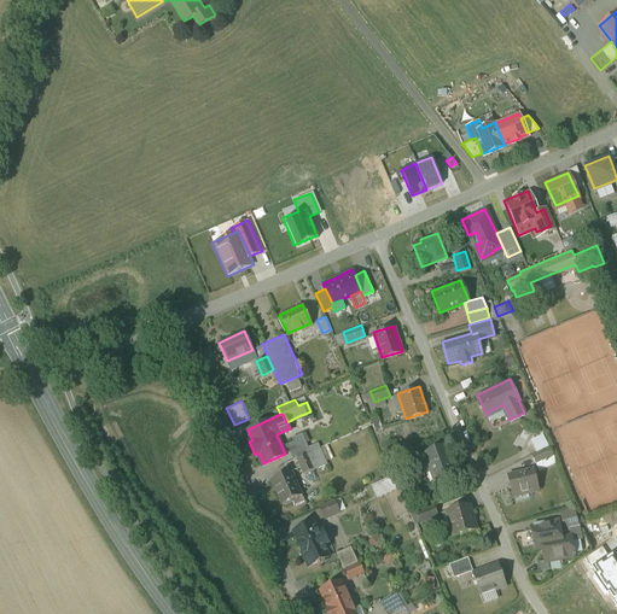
[(302,432),(295,434),(298,442),(289,445),(295,457),(310,450),(302,432)]
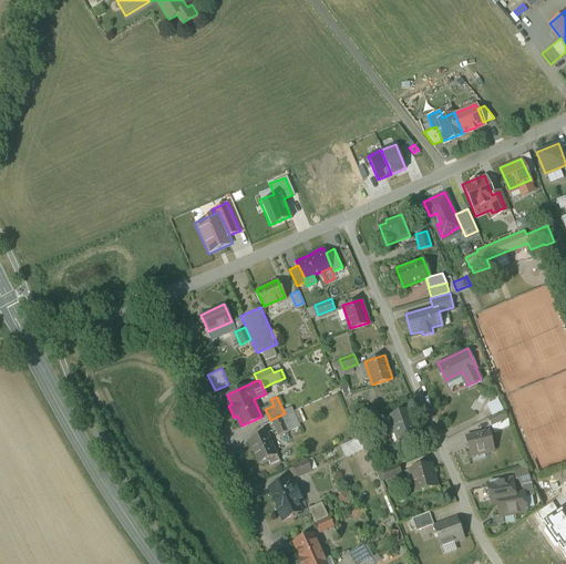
[(497,397),(486,402),(492,413),(503,408),(497,397)]
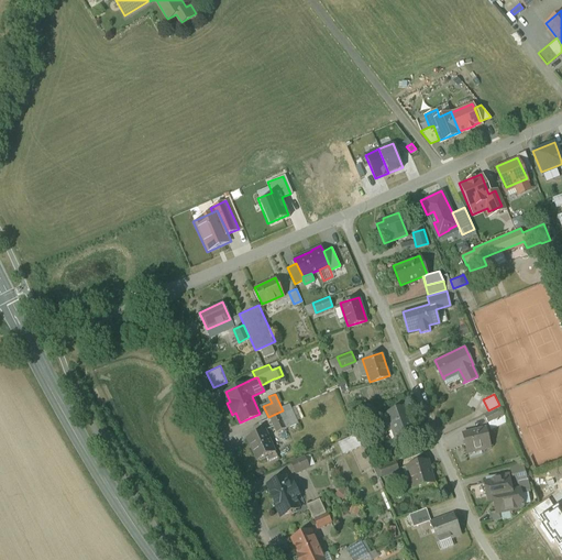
[(405,405),(386,412),(396,440),(415,432),(405,405)]
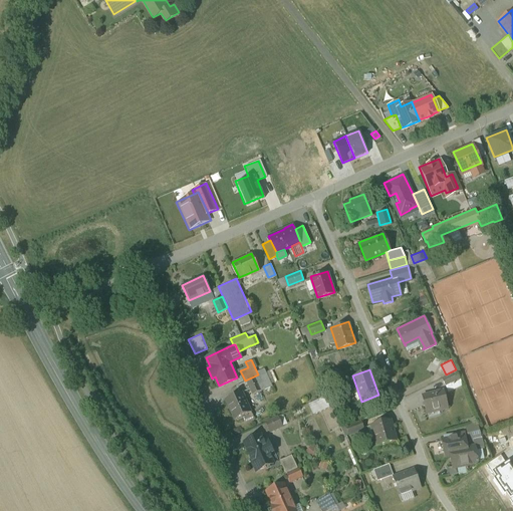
[(456,370),(442,377),(446,385),(460,377),(456,370)]
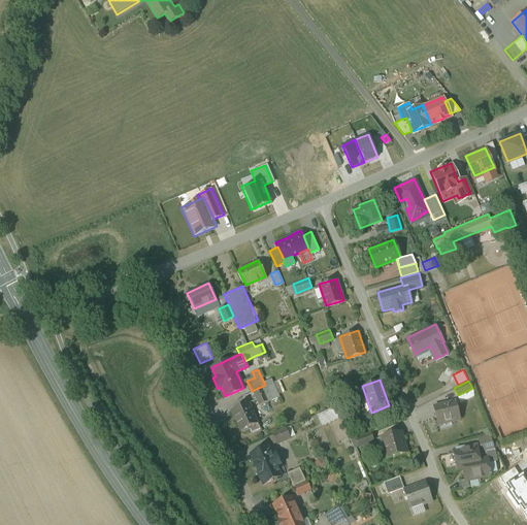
[(265,386),(253,391),(259,404),(271,399),(265,386)]
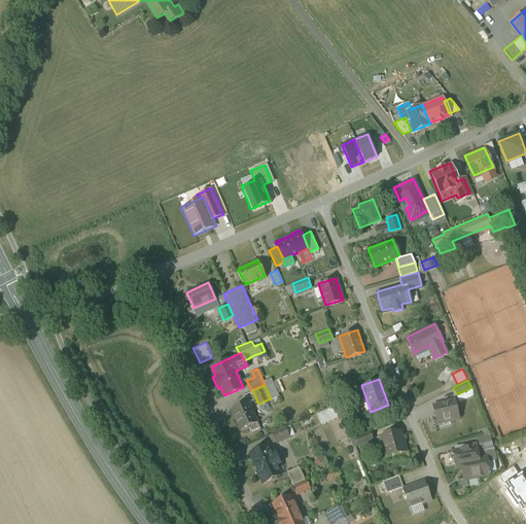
[(455,398),(432,405),(436,423),(459,417),(455,398)]
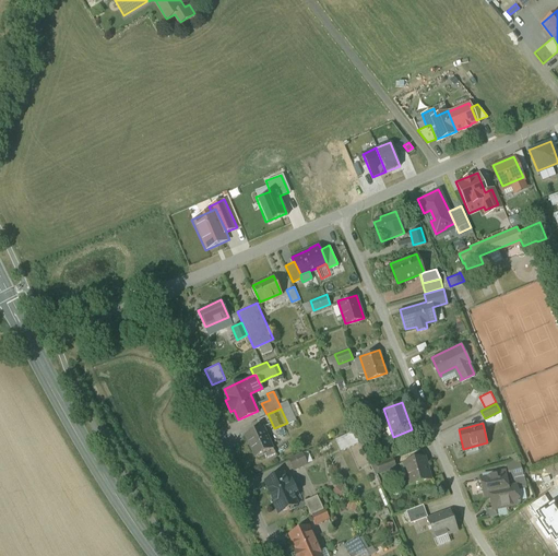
[(262,425),(245,434),(254,456),(257,454),(258,456),(264,453),(265,457),(275,452),(262,425)]
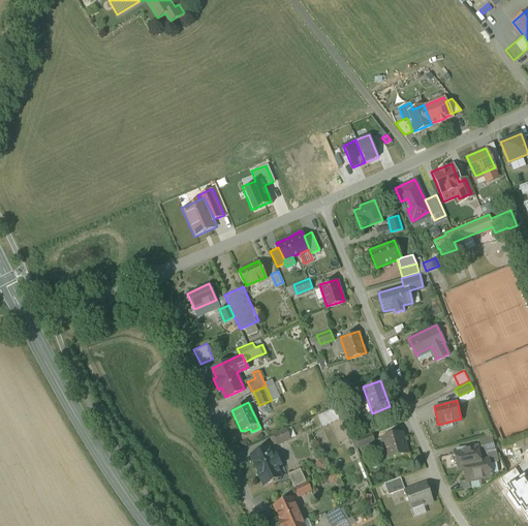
[(336,406),(317,414),(321,424),(340,415),(336,406)]
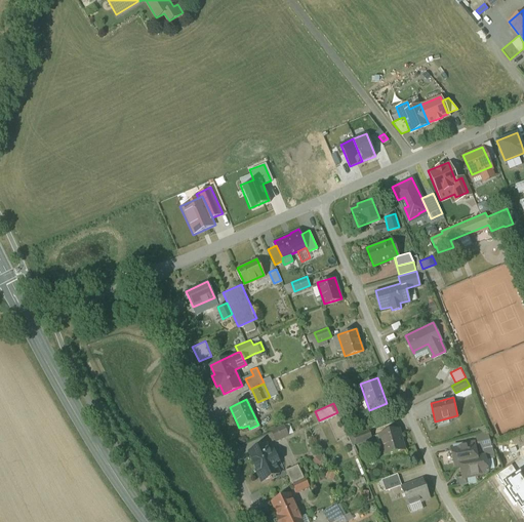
[(311,412),(297,418),(299,424),(313,417),(311,412)]
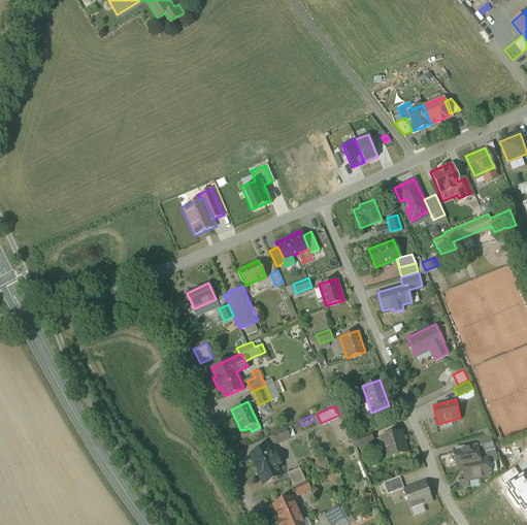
[(286,427),(272,432),(276,441),(290,436),(286,427)]
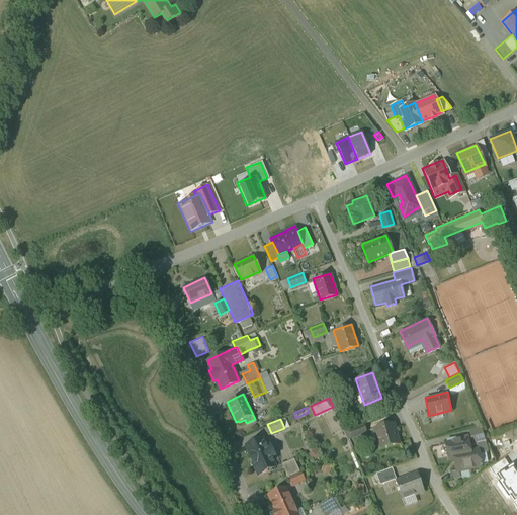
[(394,422),(373,427),(375,427),(378,439),(377,439),(379,448),(399,443),(394,422)]
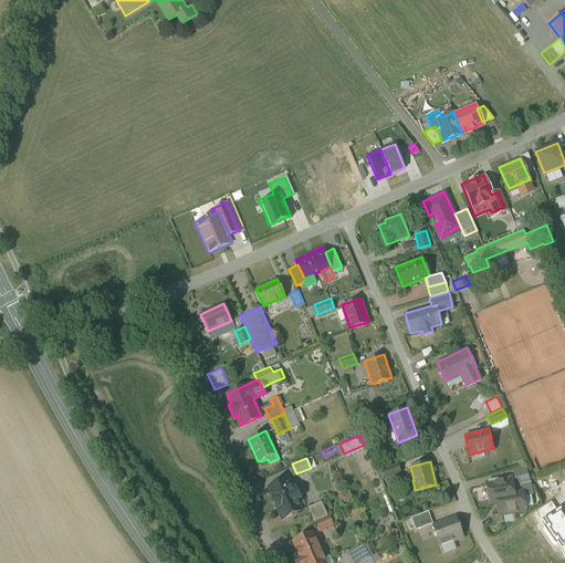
[(397,462),(380,469),(384,478),(400,471),(397,462)]
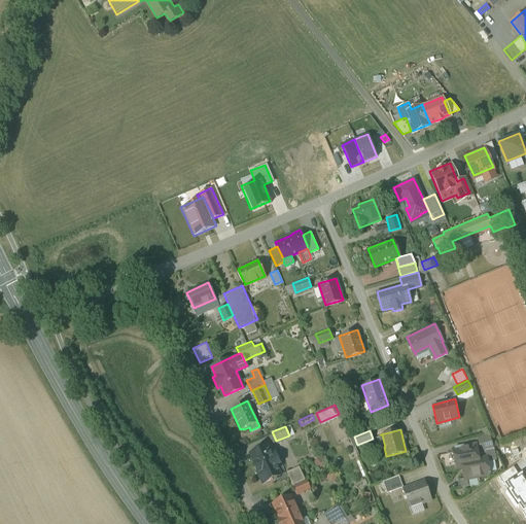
[(489,432),(478,435),(482,451),(493,448),(489,432)]
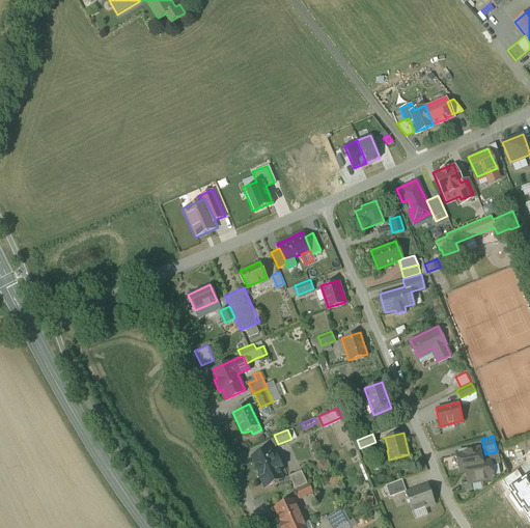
[(472,450),(456,452),(459,471),(466,470),(482,467),(481,462),(479,445),(471,447),(472,450)]
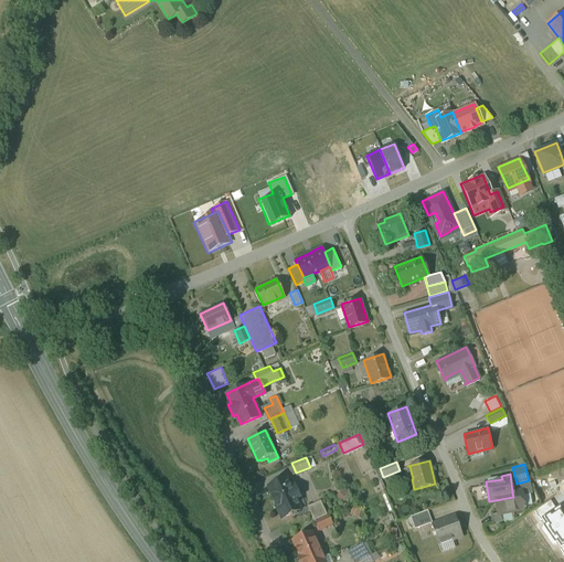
[(286,477),(268,485),(275,498),(273,499),(282,517),(300,508),(286,477)]
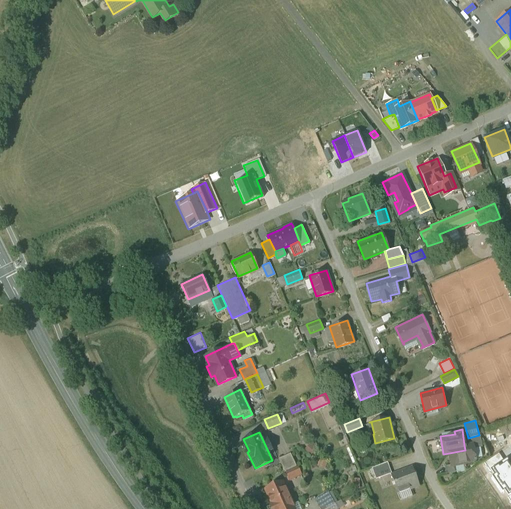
[(472,443),(464,445),(465,450),(449,453),(451,464),(470,460),(475,457),(472,443)]
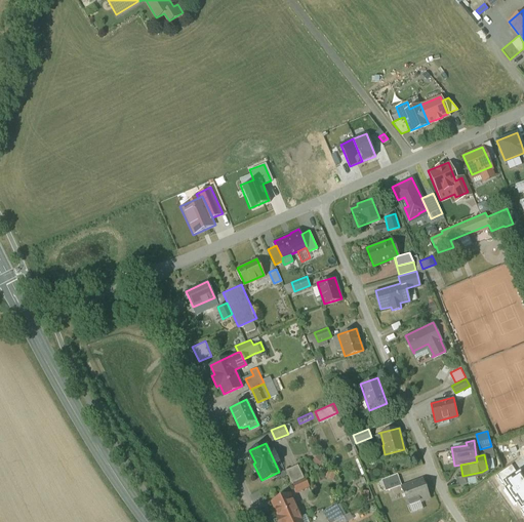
[(495,473),(523,514),(523,472),(520,466),(515,470),(510,463),(495,473)]
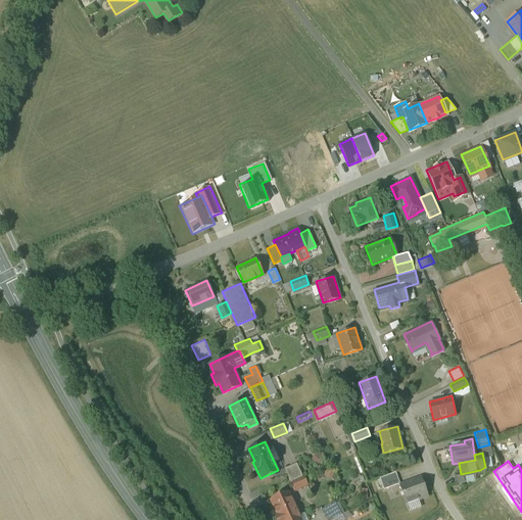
[(296,462),(284,467),(290,480),(291,479),(302,474),(296,462)]
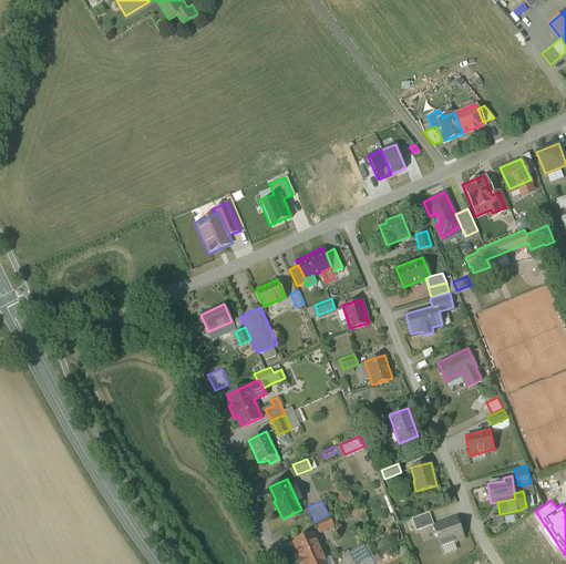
[(429,510),(411,516),(415,529),(433,523),(429,510)]
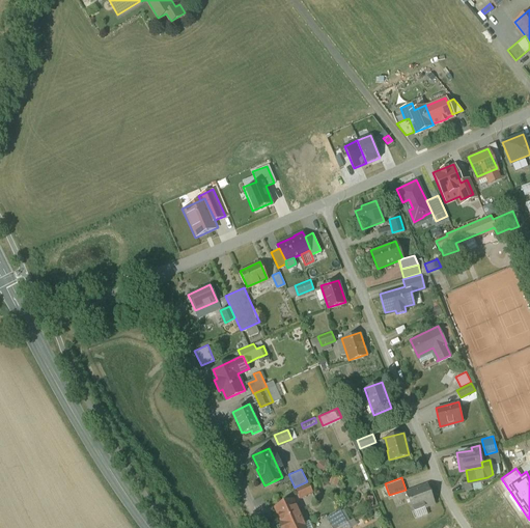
[(308,483),(297,489),(300,496),(311,491),(308,483)]
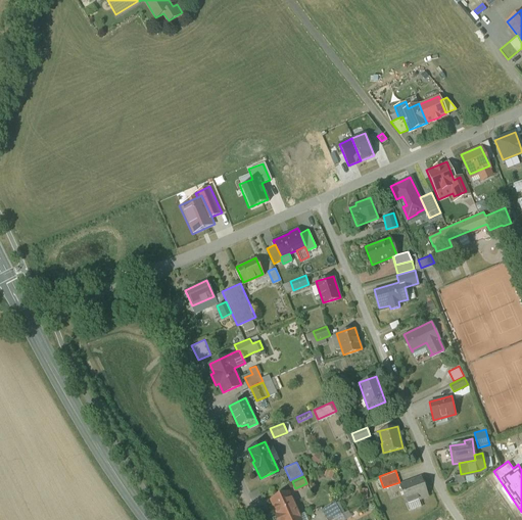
[(421,476),(399,484),(407,502),(427,494),(421,476)]
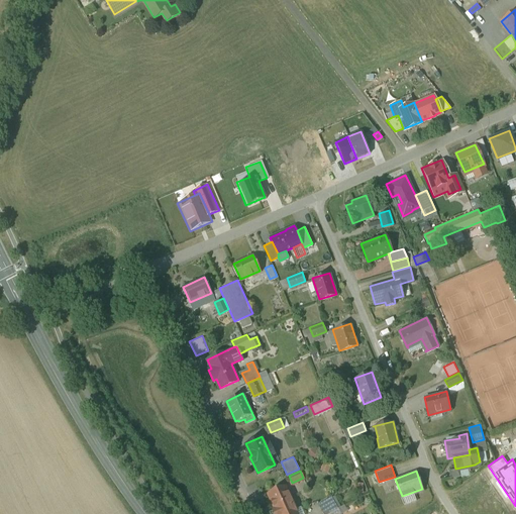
[(297,513),(285,486),(268,493),(275,508),(273,509),(275,513),(277,513),(297,513)]
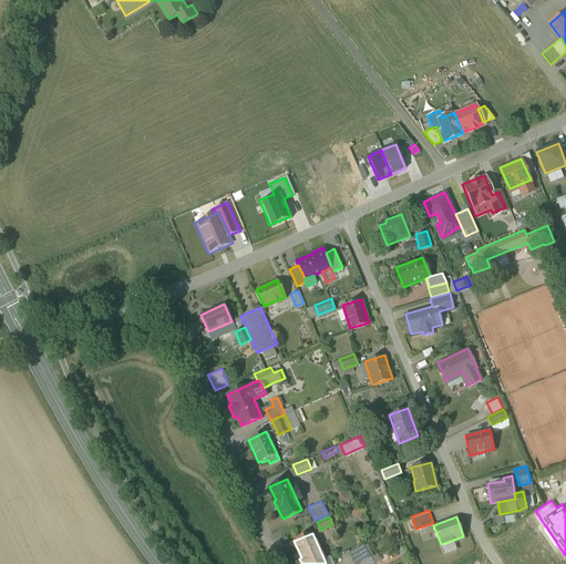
[(363,543),(349,552),(356,563),(370,556),(363,543)]
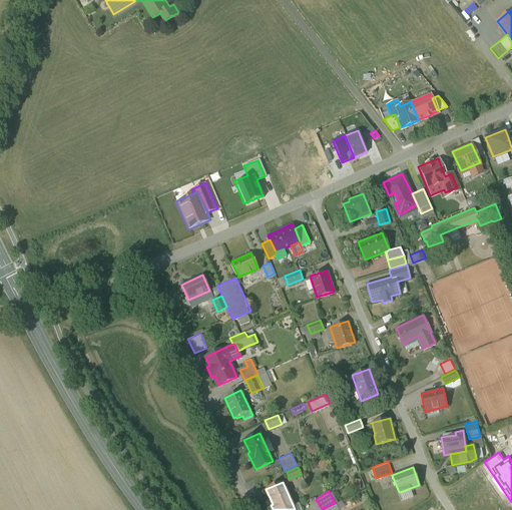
All buildings are outlined.
